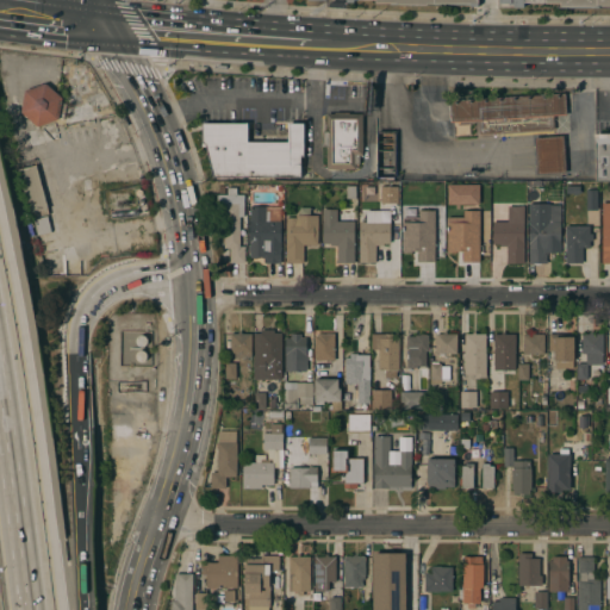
[(62,98),(58,119),(37,126),(22,112),(25,89),(47,83),(62,98)]
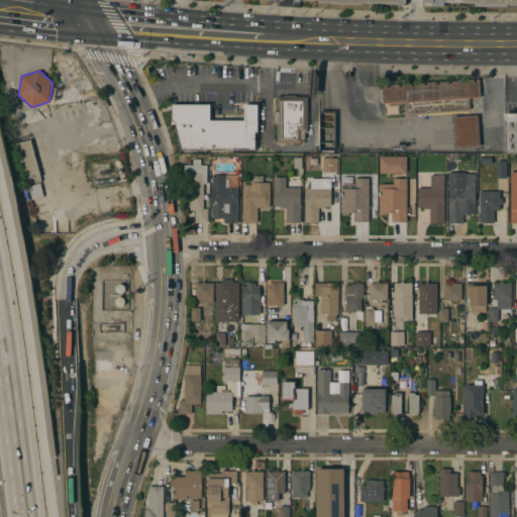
[(407,113),(406,102),(382,103),(381,85),(480,78),(481,97),(470,98),(471,109),(407,113)]
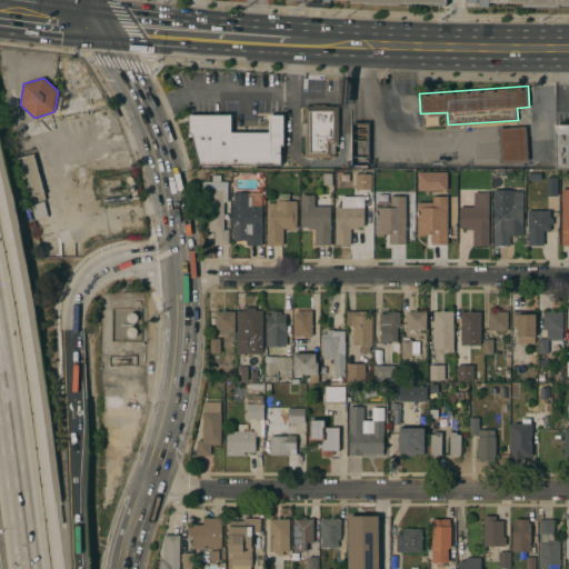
[(339,145),(336,145),(336,152),(332,152),(332,158),(305,157),(305,136),(301,136),(301,121),(305,121),(305,106),(339,106),(339,145)]
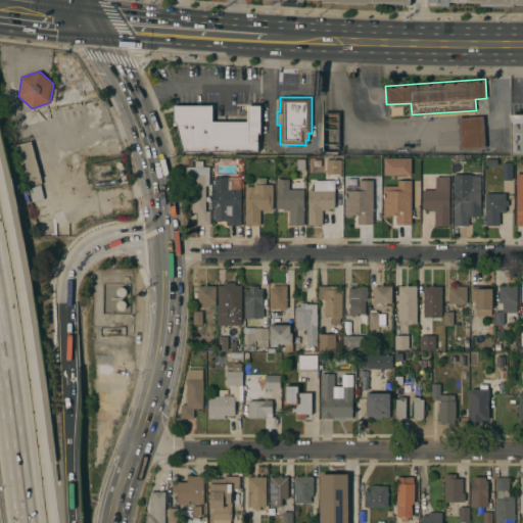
[(174,104),(212,104),(212,121),(247,121),(247,105),(260,105),(260,134),(257,134),(257,151),(184,151),(177,125),(174,125),(174,104)]
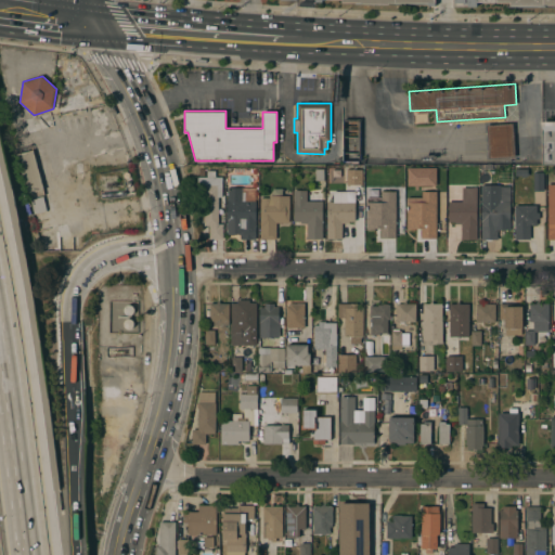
[(427,124),(415,125),(414,115),(426,114),(427,124)]
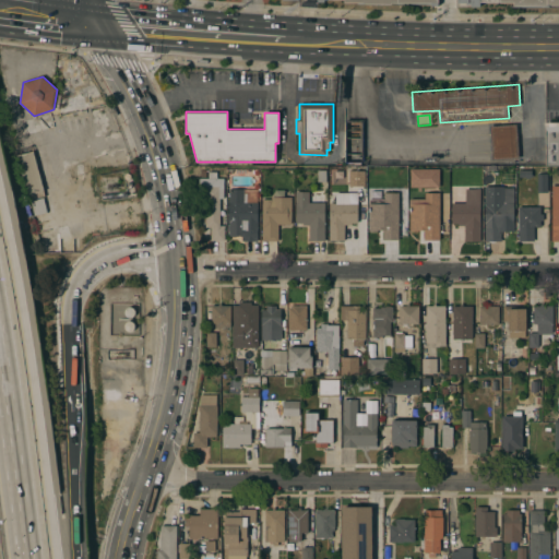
[(364,162),(347,162),(347,119),(364,119),(364,162)]
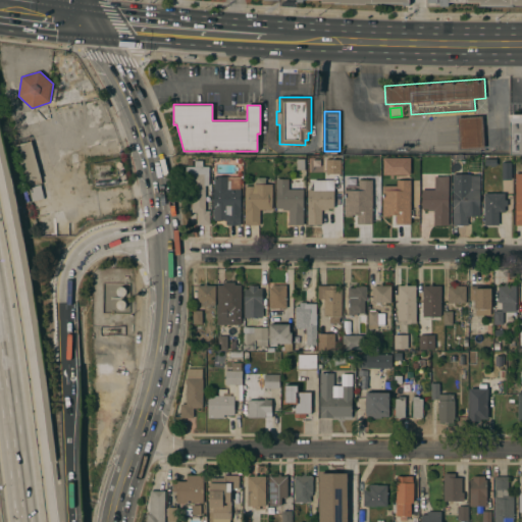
[(484,147),(460,149),(458,128),(458,117),(482,116),(483,127),(484,147)]
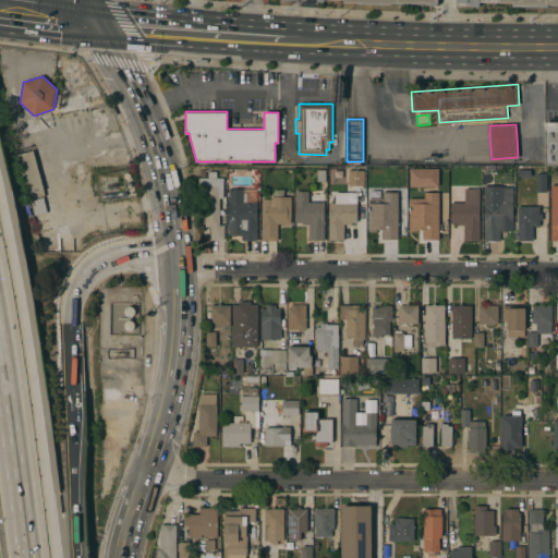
[(557,166),(545,166),(545,125),(557,124),(557,166)]
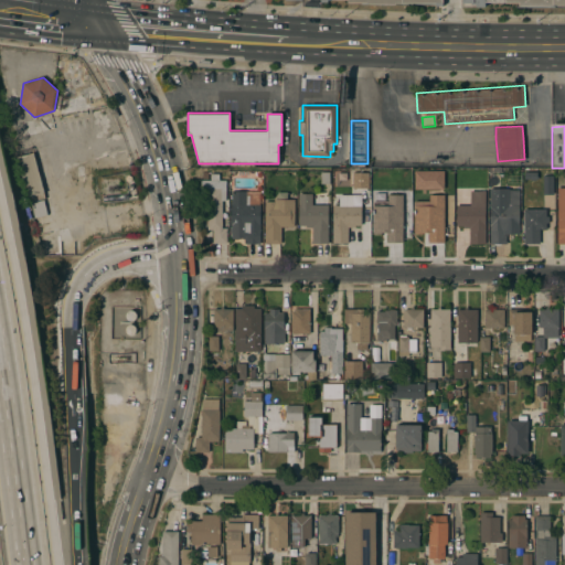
[(45,198),(29,202),(16,152),(32,148),(45,198)]
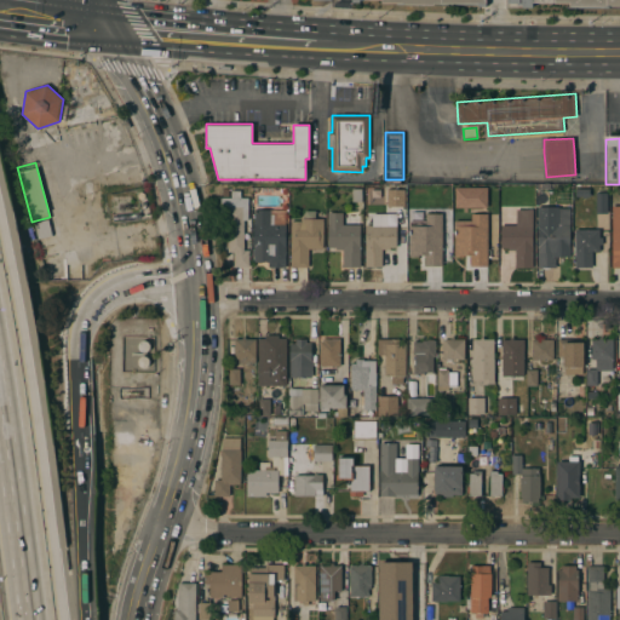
[(486,207),(487,188),(454,187),(454,207),(486,207)]
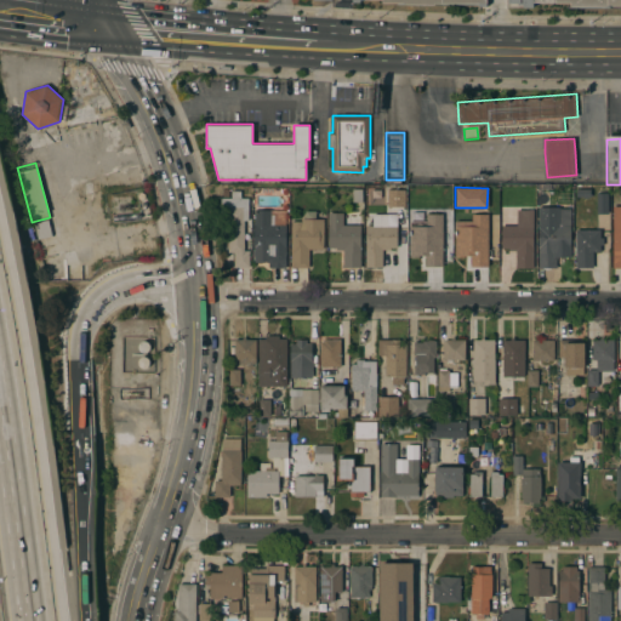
[(249,221),(245,221),(245,250),(250,250),(250,267),(235,267),(235,252),(229,252),(229,208),(221,208),(221,198),(223,198),(223,189),(229,189),(229,198),(232,198),(232,191),(241,191),(241,198),(249,198),(249,221)]
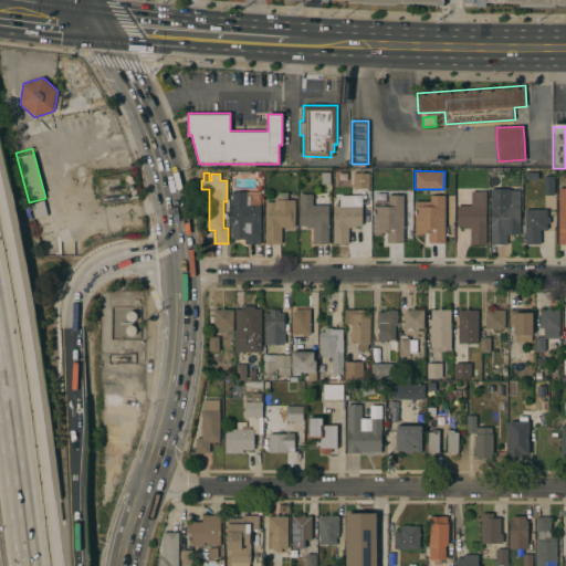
[(331,184),(322,184),(322,173),(331,173),(331,184)]
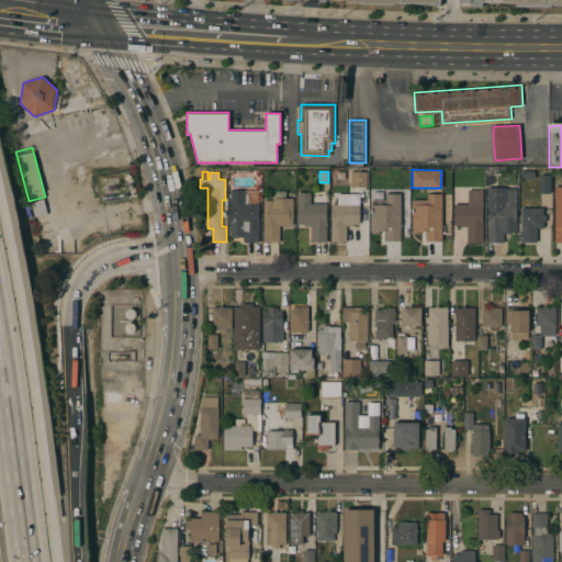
[(367,172),(350,171),(350,187),(367,187),(367,172)]
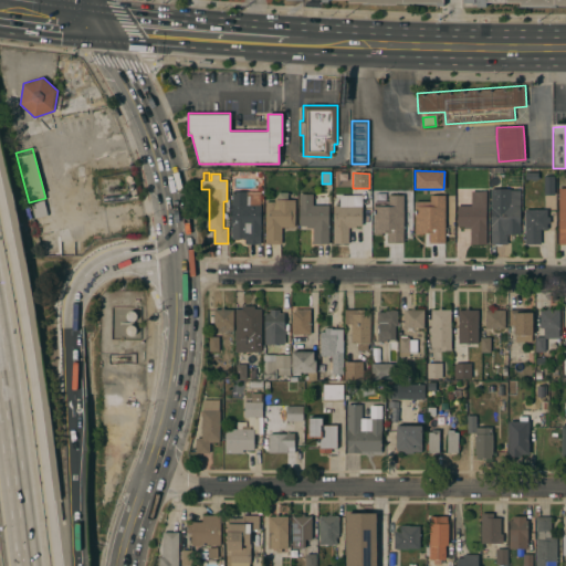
[(335,186),(335,174),(348,174),(348,185),(335,186)]
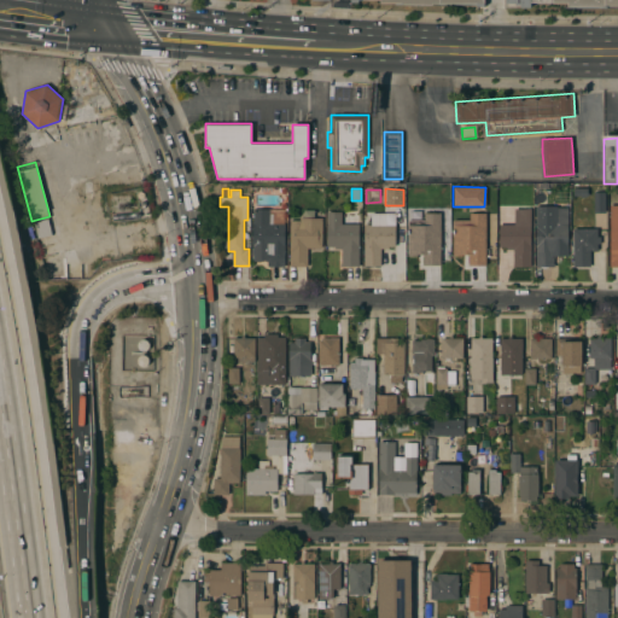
[(605,213),(605,192),(593,193),(593,213),(605,213)]
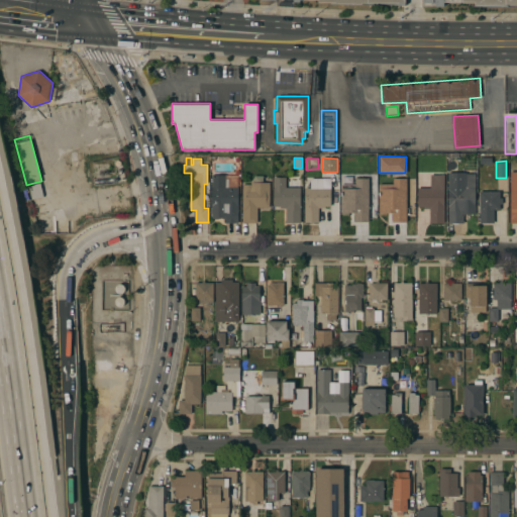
[(286,187),(300,187),(301,222),(285,222),(285,220),(286,220),(286,208),(281,208),(281,206),(275,206),(274,177),(274,169),(280,169),(280,177),(286,177),(286,187)]
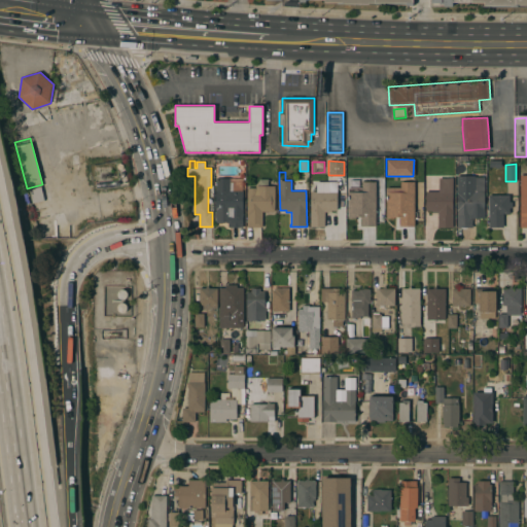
[(485,177),(485,218),(472,218),(472,227),(457,227),(457,175),(476,176),(476,177),(485,177)]
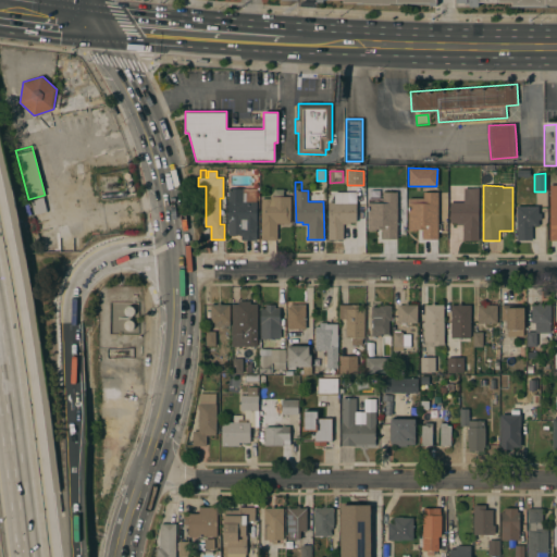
[(229,221),(227,221),(229,188),(257,188),(257,201),(257,219),(258,219),(257,240),(242,239),(242,235),(229,235),(229,221)]
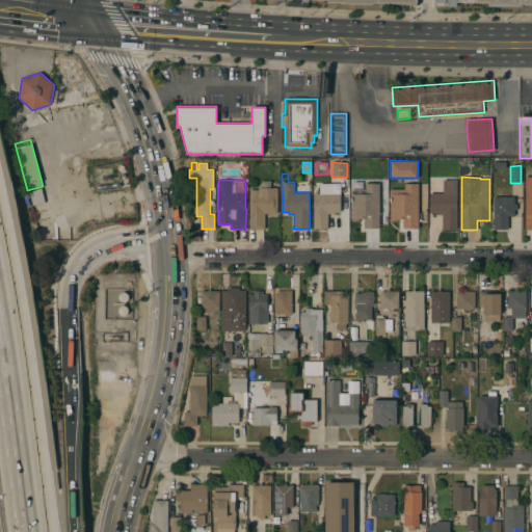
[(457,230),(443,230),(443,214),(436,214),(436,212),(430,212),(430,192),(444,192),(444,180),(457,180),(457,230)]
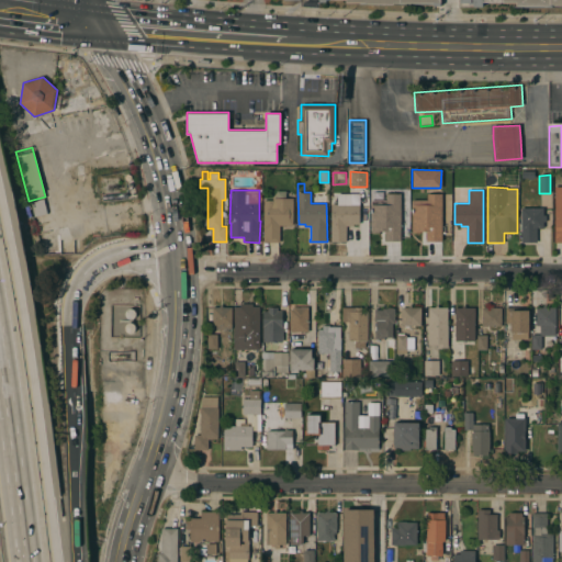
[(332,195),(338,195),(338,193),(360,193),(360,224),(353,224),(353,226),(347,225),(347,243),(332,243),(332,195)]
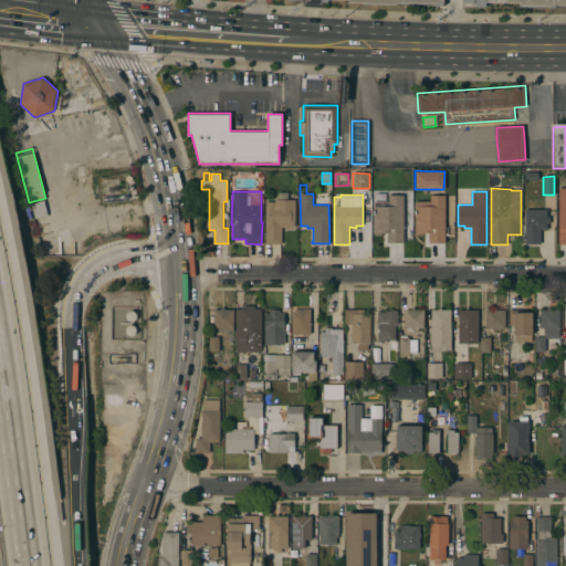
[(404,243),(388,243),(388,232),(383,232),(383,234),(375,234),(375,206),(389,206),(389,195),(404,195),(404,243)]
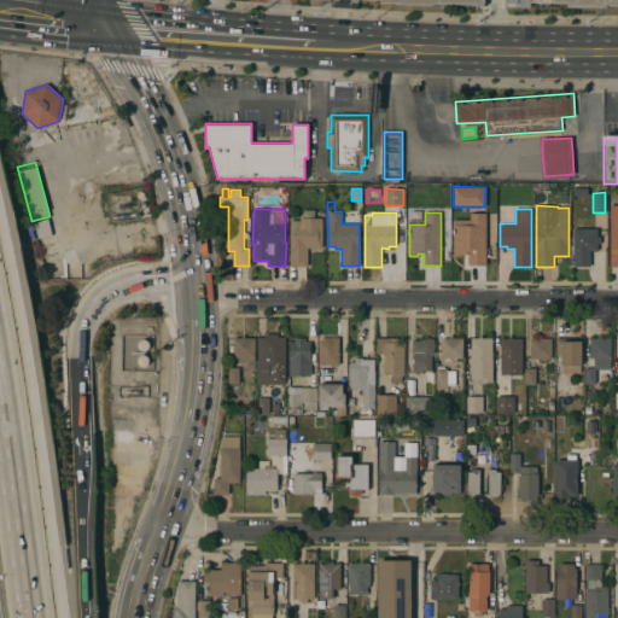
[(487,266),(470,266),(470,254),(462,254),(462,256),(454,256),(454,225),(470,225),(470,213),(487,213),(487,266)]
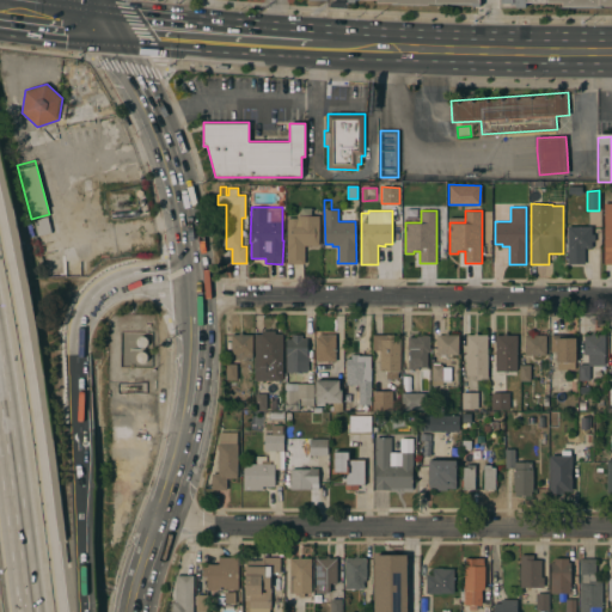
[(288,221),(319,221),(319,244),(312,244),(312,245),(305,245),(305,263),(287,263),(288,221)]
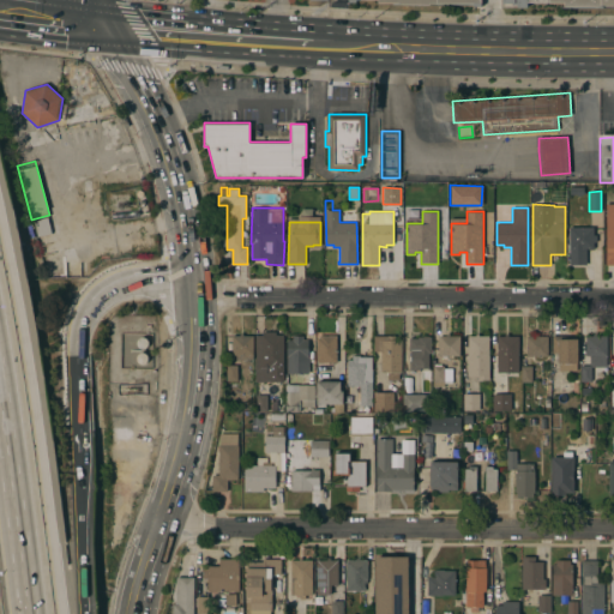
[(570,227),(594,227),(594,235),(597,235),(597,241),(594,242),(594,248),(587,248),(587,265),(570,265),(570,227)]
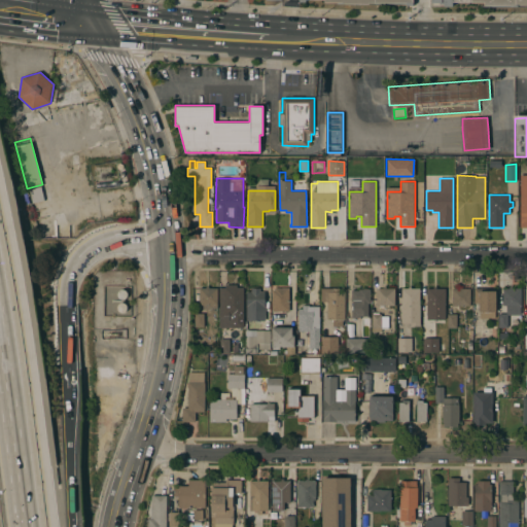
[(220,327),(219,287),(225,287),(225,284),(235,284),(235,287),(243,287),(244,327),(220,327)]
